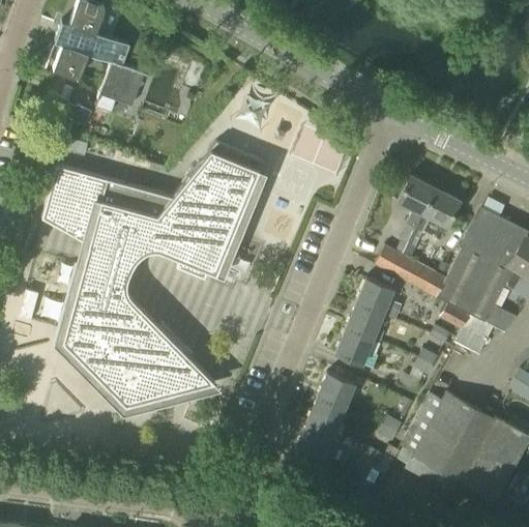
[(121,66),(128,47),(113,40),(113,38),(112,37),(111,36),(109,35),(108,35),(106,35),(104,36),(103,37),(95,34),(99,23),(101,22),(104,21),(106,19),(107,17),(112,3),(105,0),(78,0),(69,24),(61,21),(54,42),(62,45),(53,69),(79,80),(88,55),(111,63),(97,100),(95,108),(111,113),(115,101),(133,108),(144,75),(121,66)]
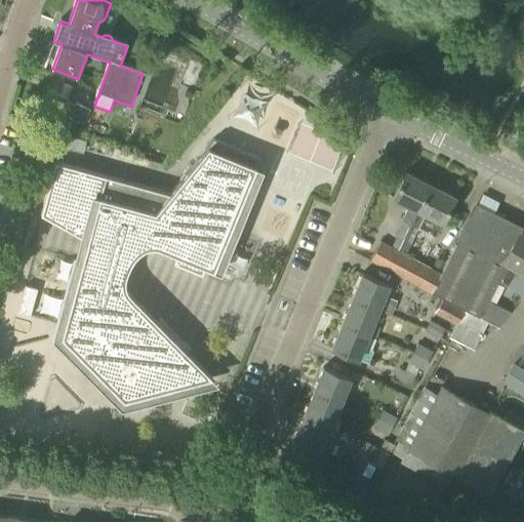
[(75,108),(68,105),(69,103),(53,95),(47,111),(84,127),(90,113),(76,106),(75,108)]
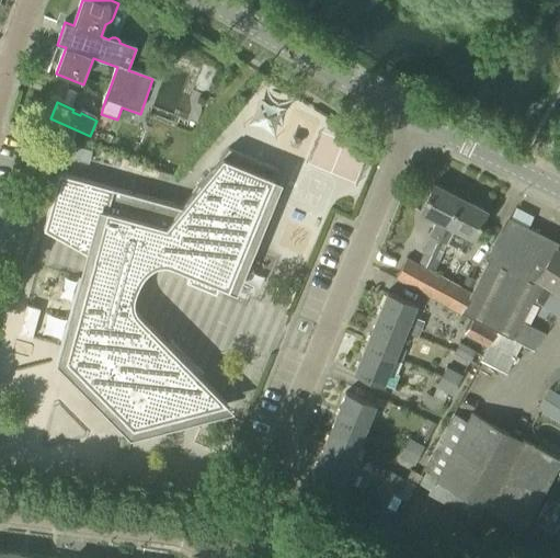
[(71,148),(68,161),(89,167),(92,154),(71,148)]
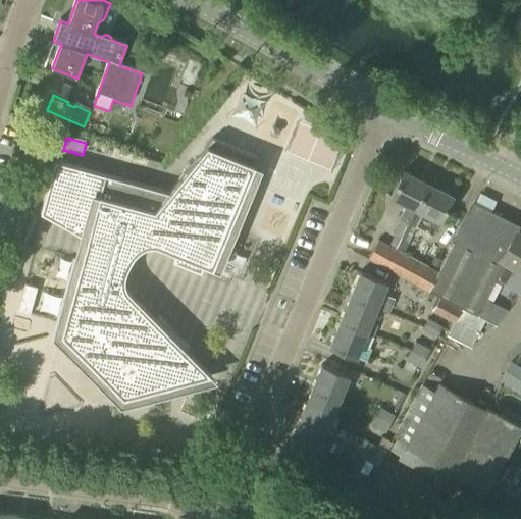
[(257,163),(258,160),(213,142),(169,195),(59,165),(55,164),(41,216),(87,242),(61,336),(61,338),(122,400),(123,400),(205,378),(205,379),(209,378),(211,377),(184,351),(189,350),(189,349),(159,319),(157,324),(129,296),(127,293),(125,290),(124,288),(124,283),(124,280),(124,277),(132,261),(134,258),(137,255),(139,253),(143,251),(146,250),(150,249),(153,249),(157,249),(176,257),(173,265),(201,276),(205,268),(212,271),(257,163)]
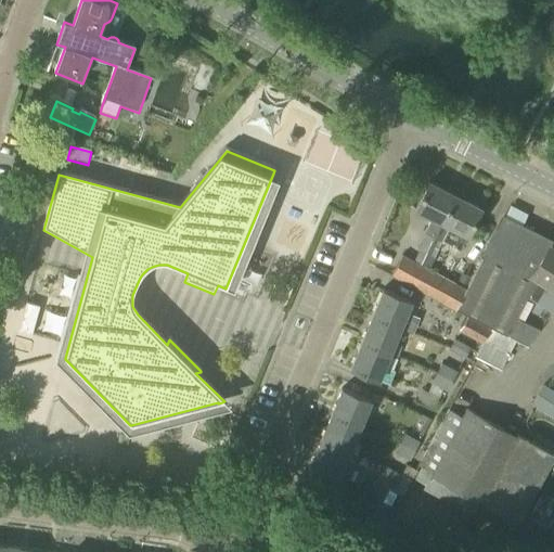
[(428,184),(415,212),(433,220),(425,235),(435,240),(456,199),(428,184)]
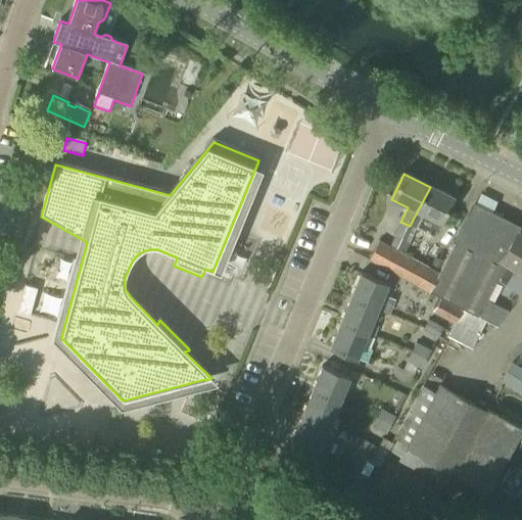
[(430,187),(410,226),(417,230),(434,238),(454,199),(430,187)]
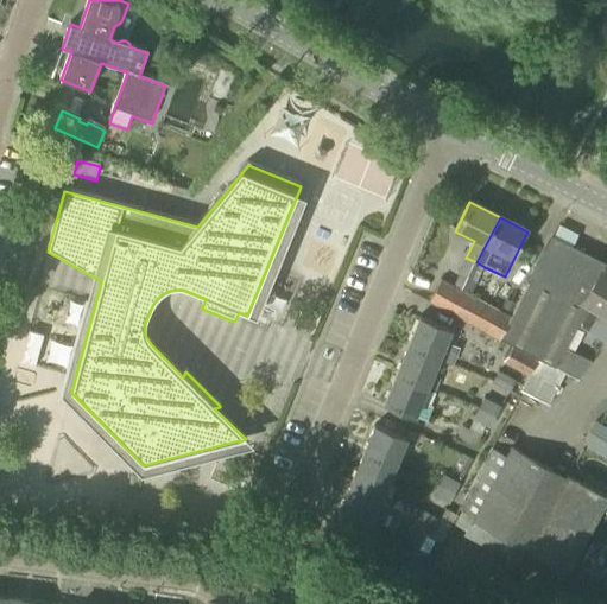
[(581,303),(602,271),(550,245),(511,320),(499,313),(487,335),(500,342),(513,348),(504,364),(530,377),(531,376),(538,361),(558,372),(567,351),(577,328),(587,307),(581,303)]
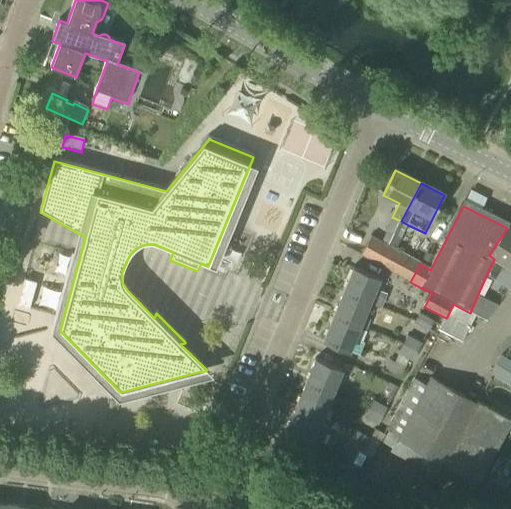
[(494,259),(486,276),(510,291),(510,229),(507,228),(489,255),(494,259)]
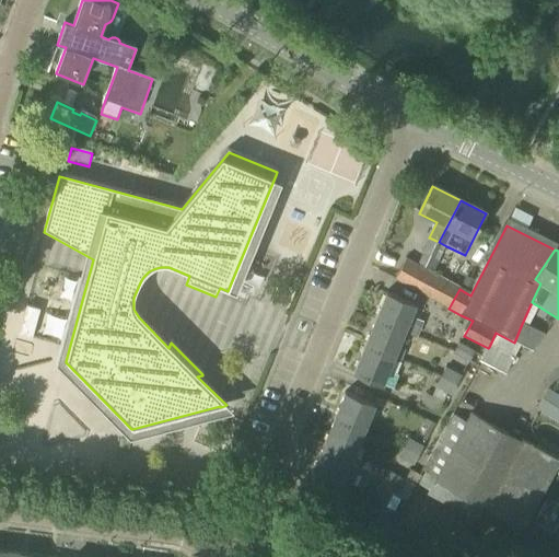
[(414,289),(423,270),(418,267),(406,260),(396,280),(414,289)]
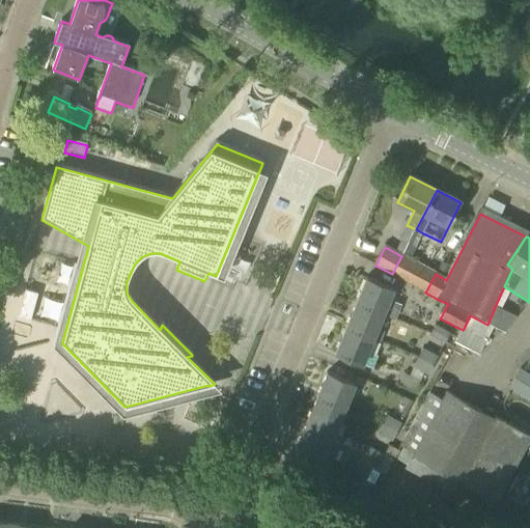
[(411,261),(401,256),(392,274),(425,293),(436,274),(411,261)]
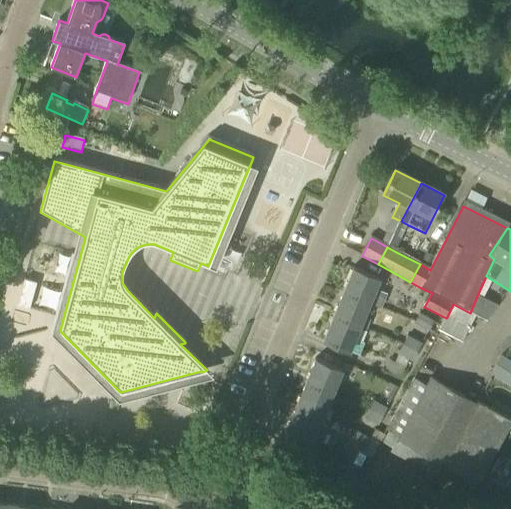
[(344,294),(369,305),(379,280),(354,270),(344,294)]
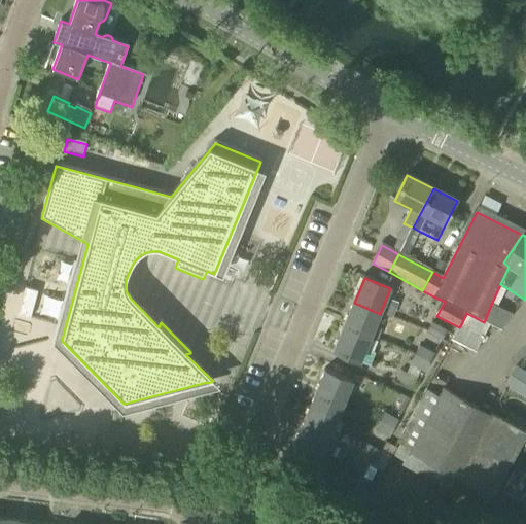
[(30,321),(38,293),(26,290),(18,318),(30,321)]
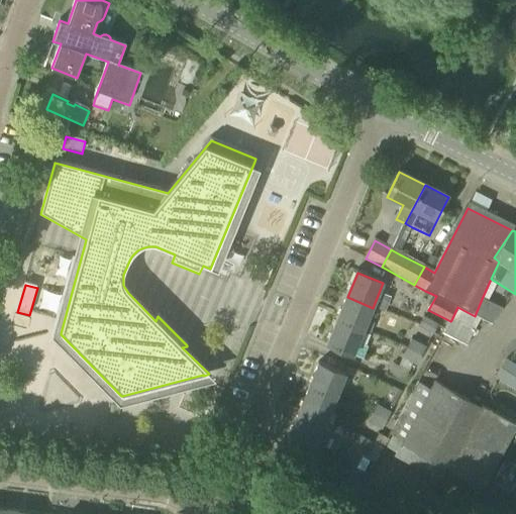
[(363,332),(373,308),(347,297),(337,321),(363,332)]
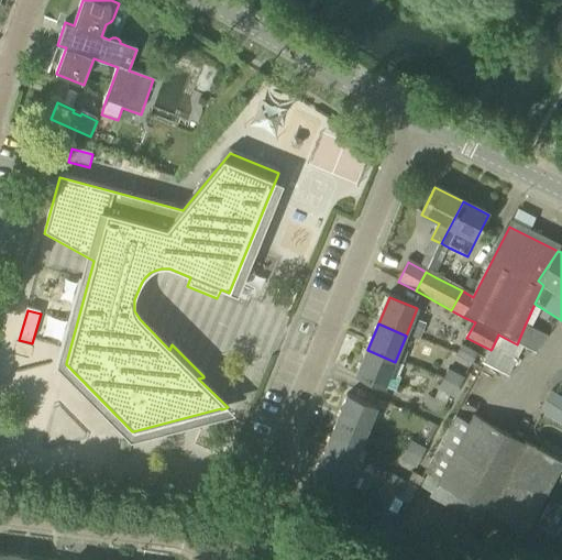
[(525,326),(517,344),(538,355),(549,339),(525,326)]
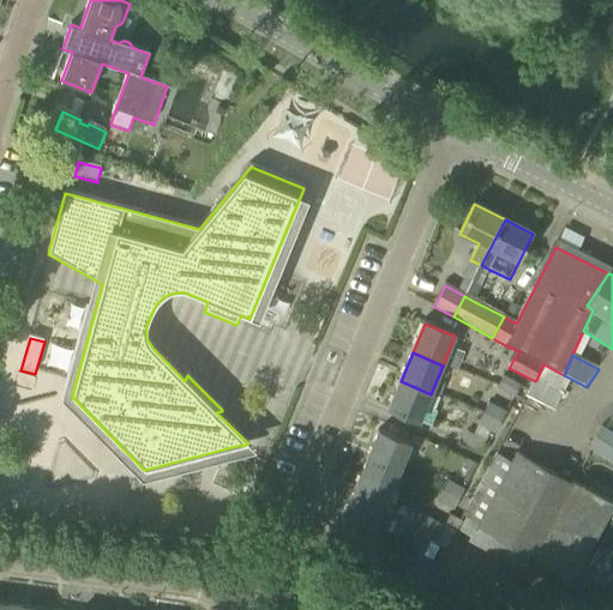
[(527,398),(529,393),(504,379),(498,390),(514,398),(508,409),(517,415),(527,398)]
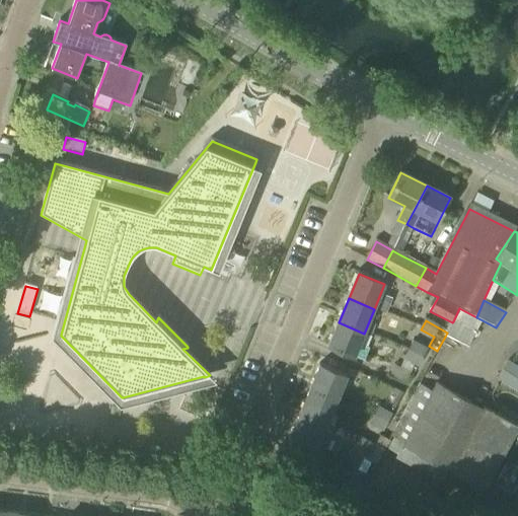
[(447,333),(445,337),(469,349),(477,334),(453,321),(452,322),(447,333)]
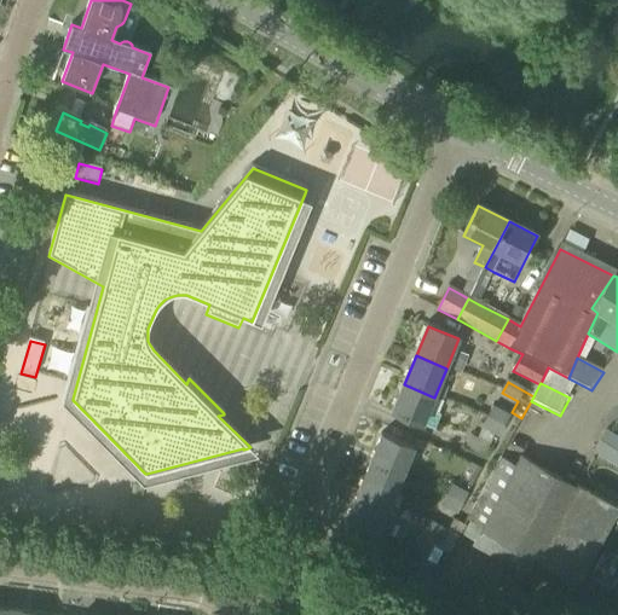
[(422,427),(434,398),(404,384),(392,415),(422,427)]
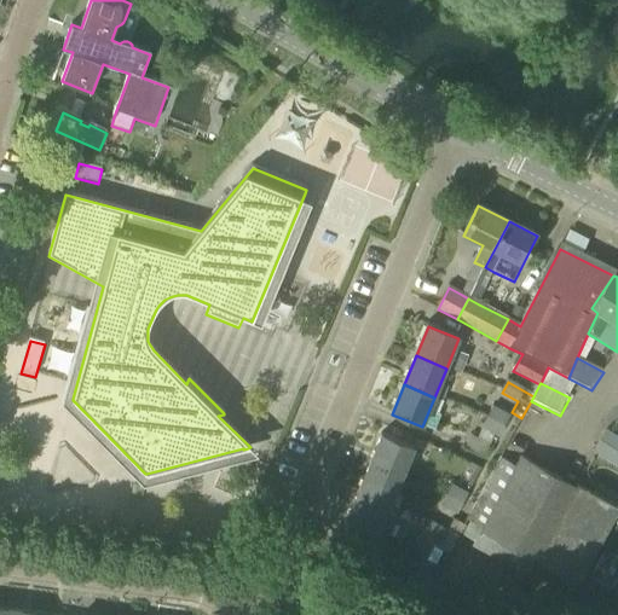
[(494,408),(487,419),(506,428),(510,417),(494,408)]
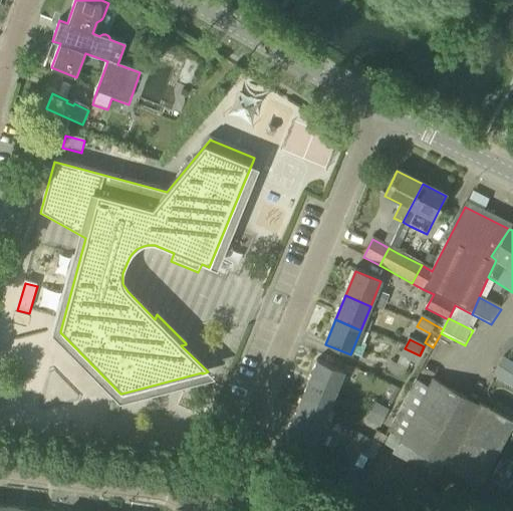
[(405,348),(400,357),(415,364),(420,355),(405,348)]
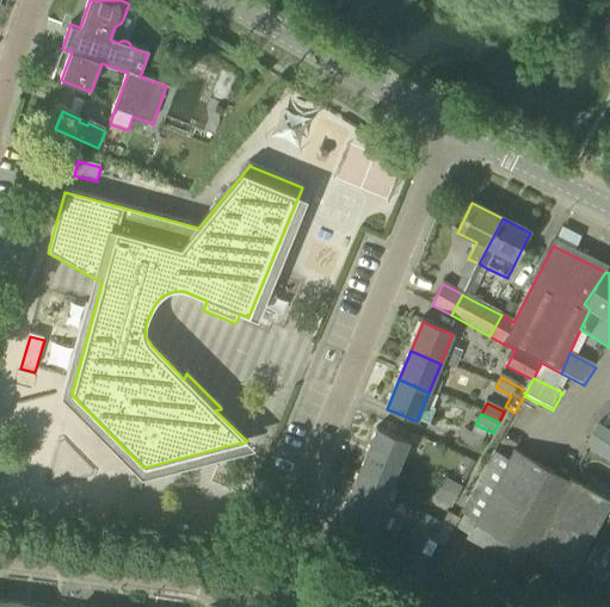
[(609,432),(599,426),(585,447),(609,462),(609,432)]
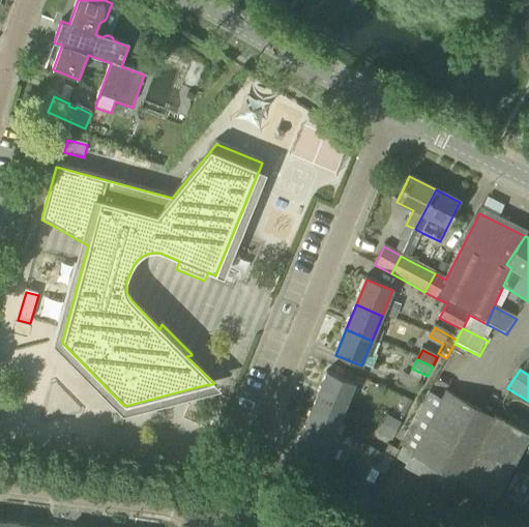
[(316,401),(343,411),(353,384),(327,374),(316,401)]
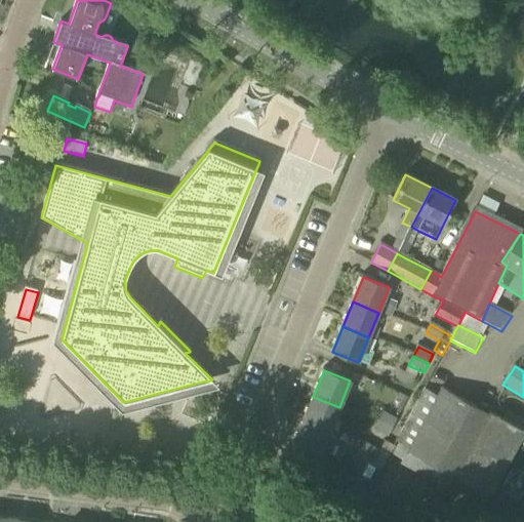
[(464,376),(465,389),(494,387),(493,373),(464,376)]
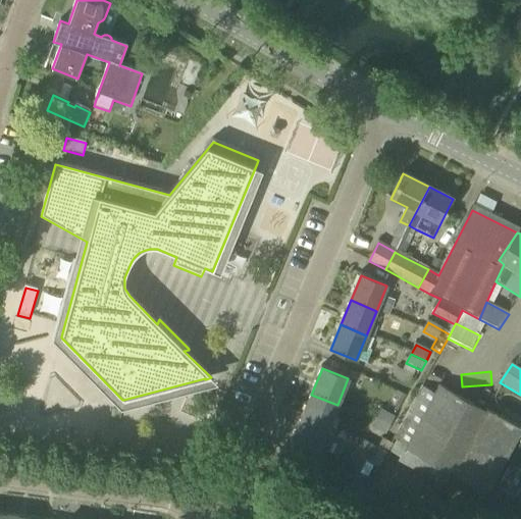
[(435,395),(421,387),(395,438),(398,439),(391,453),(401,459),(400,460),(429,476),(435,465),(454,475),(453,476),(487,496),(520,433),(520,428),(486,411),(485,412),(439,387),(435,395)]
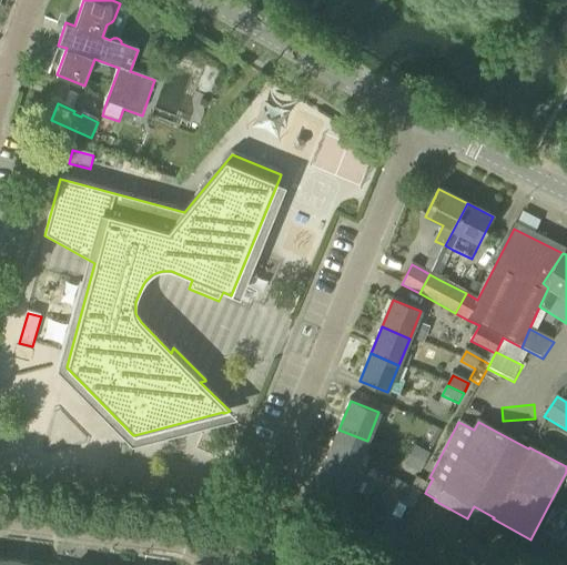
[(361,455),(367,441),(338,430),(327,456),(356,468),(356,466),(366,470),(371,460),(361,455)]
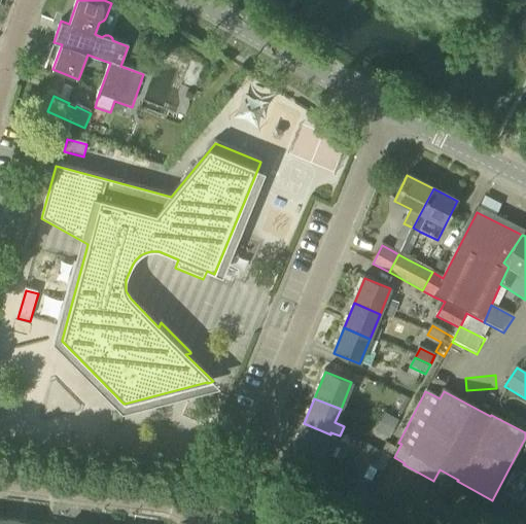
[(385,414),(380,423),(394,431),(398,422),(385,414)]
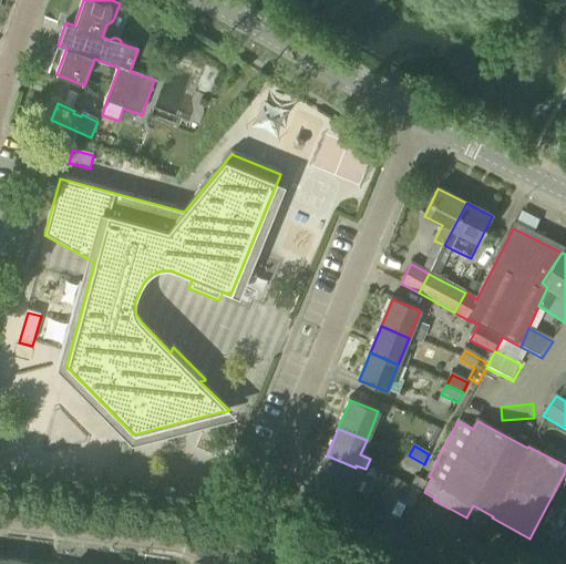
[(345,492),(356,468),(327,455),(310,496),(325,502),(331,486),(345,492)]
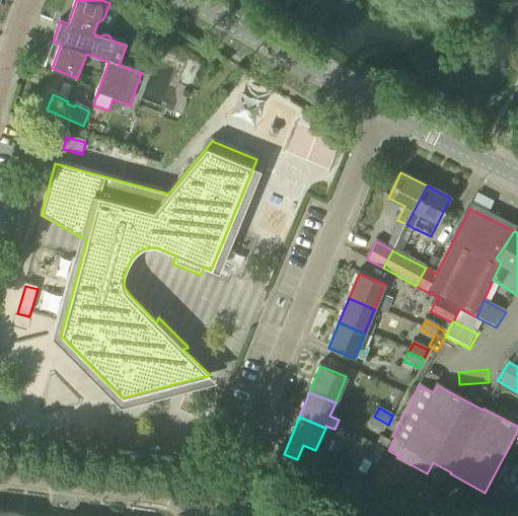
[(374,417),(369,426),(383,433),(388,425),(374,417)]
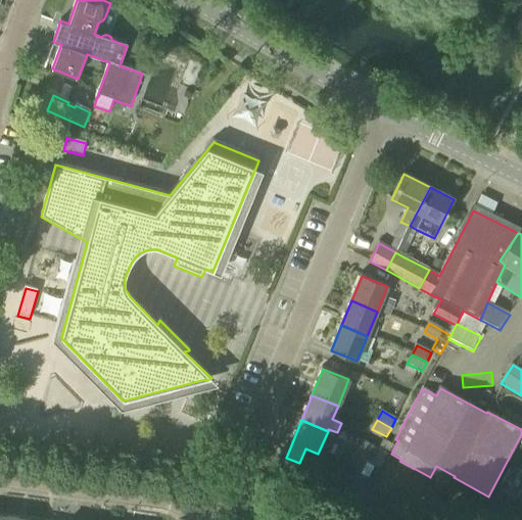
[(379,451),(366,442),(361,453),(374,460),(371,466),(380,471),(390,452),(381,446),(379,451)]
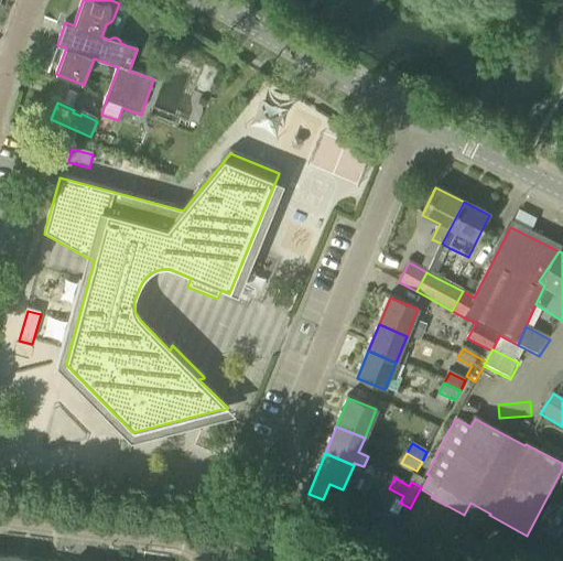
[(539,527),(558,539),(562,529),(562,510),(552,504),(539,527)]
